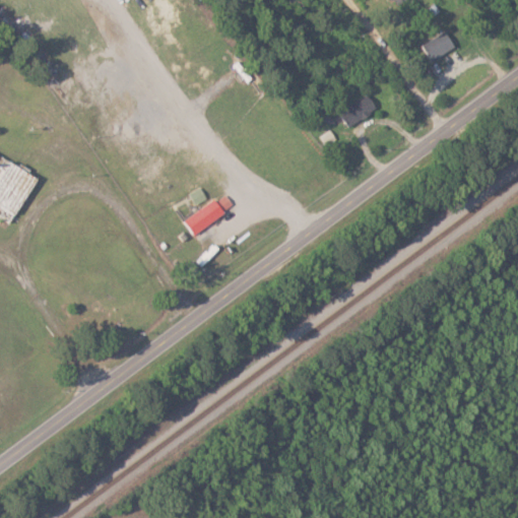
[(421,47),(432,62),(455,47),(444,30),(421,47)]
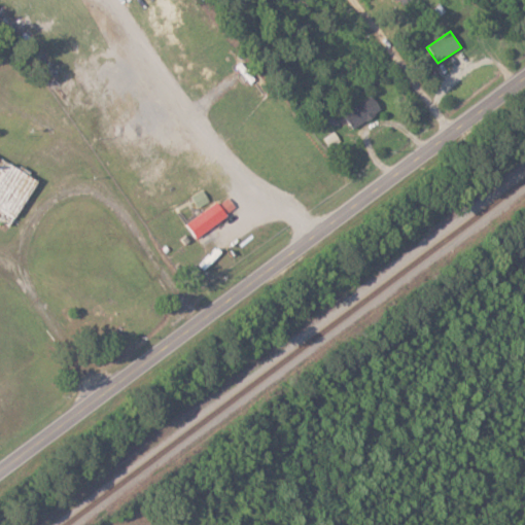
[(343,117),(355,132),(381,108),(368,95),(343,117)]
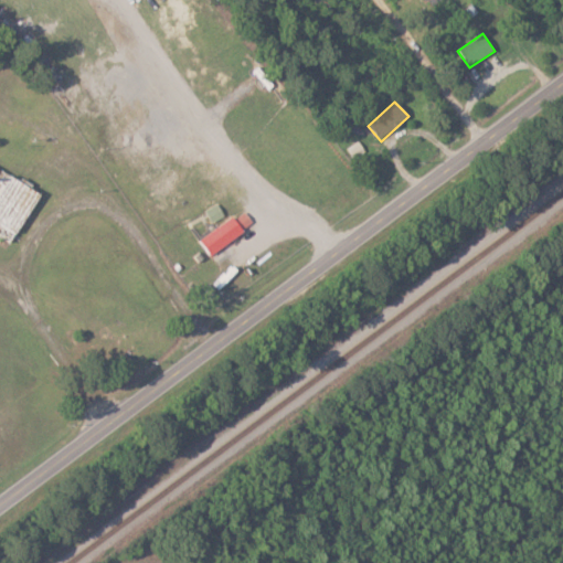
[(42,192),(0,169),(0,224),(19,235),(42,192)]
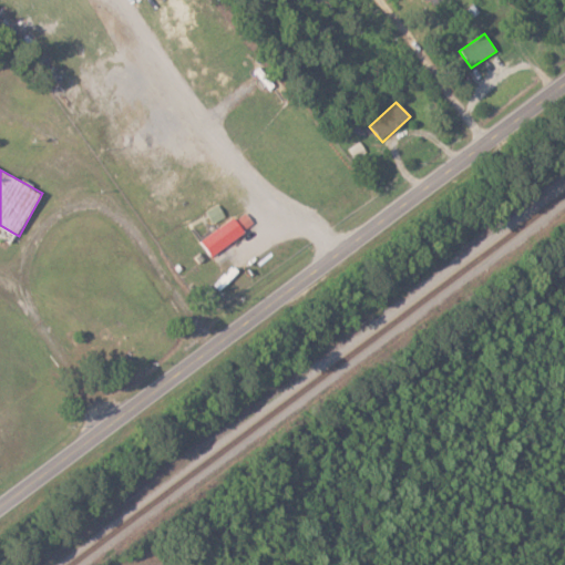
[(224,219),(218,205),(206,211),(211,224),(224,219)]
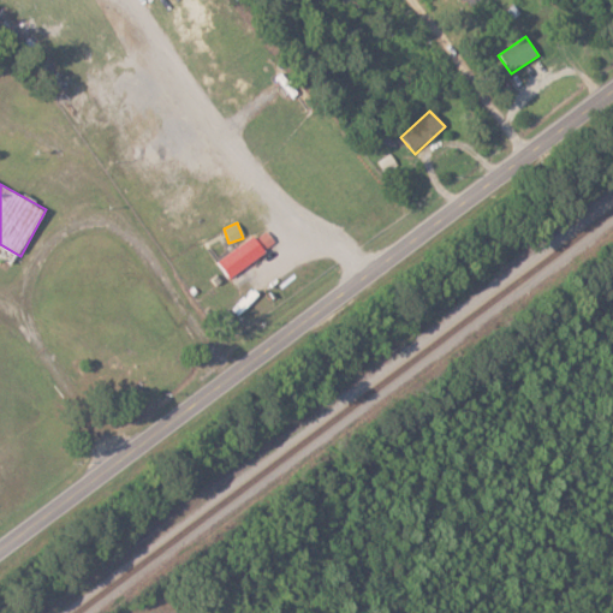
[(216,263),(227,279),(275,245),(263,230),(216,263)]
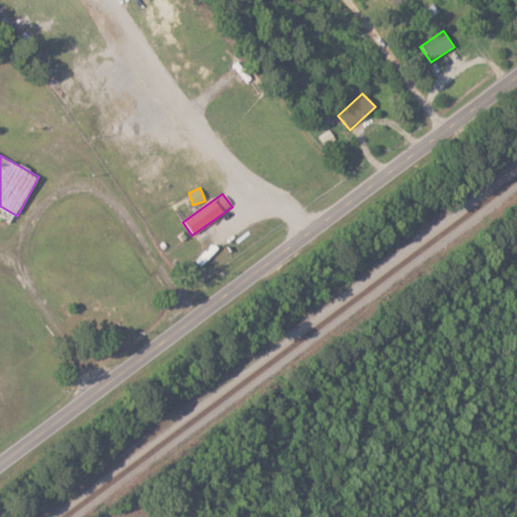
All buildings are outlined.
